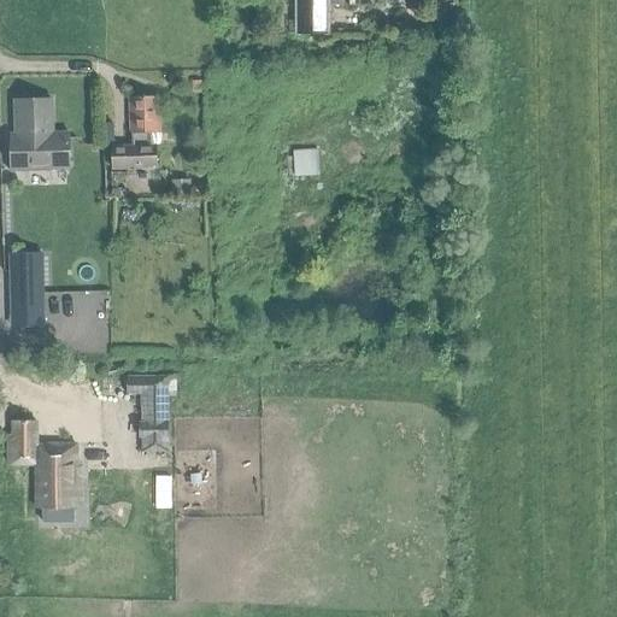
[(294,0),(294,36),(328,36),(328,0),(294,0)]
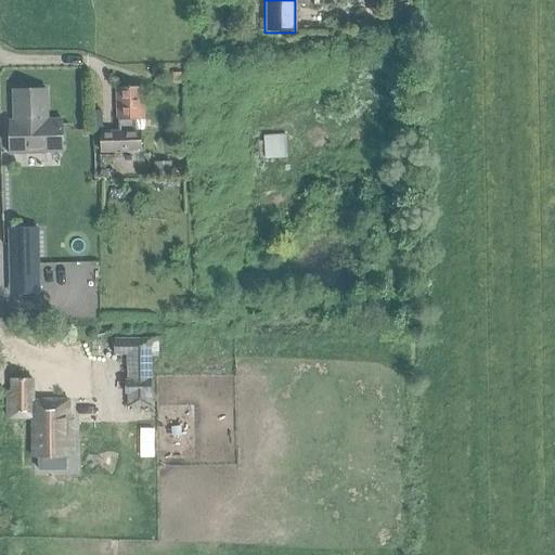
[(116,88),(117,121),(118,121),(117,132),(102,132),(101,132),(101,154),(141,153),(140,131),(134,131),(134,120),(143,120),(143,104),(140,104),(140,88),(116,88)]
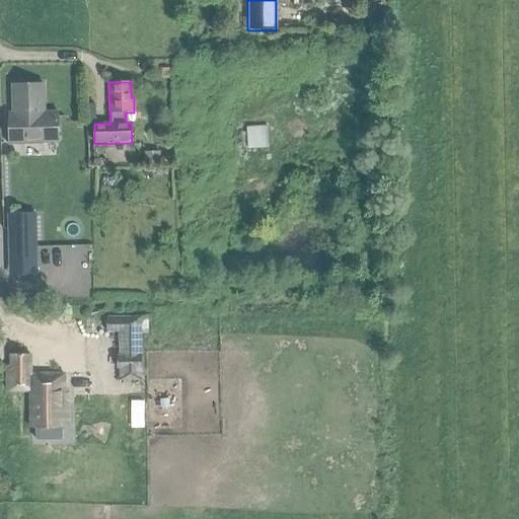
[(9,116),(8,145),(59,144),(58,114),(45,115),(44,86),(12,86),(13,115),(9,116)]
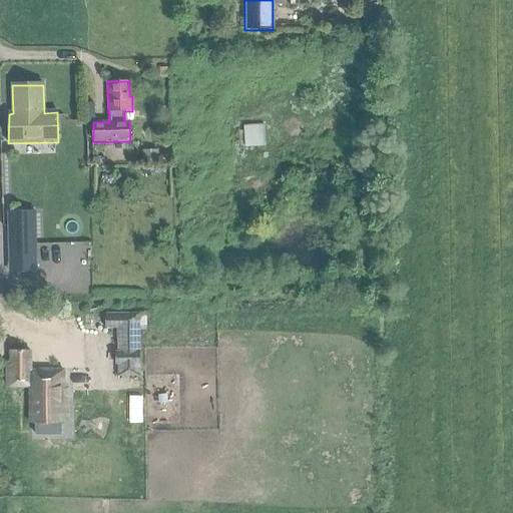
[(269,144),(269,124),(249,124),(249,144),(269,144)]
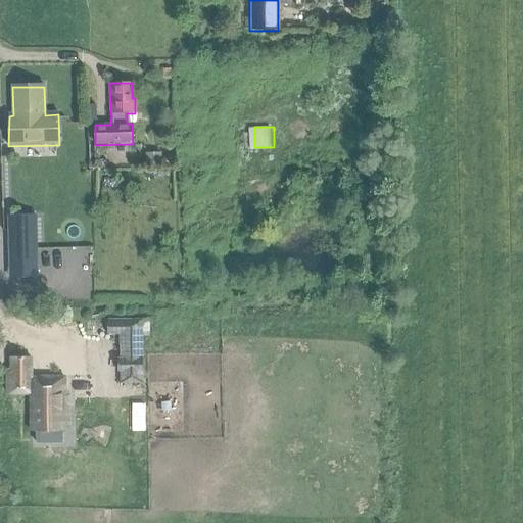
[(160,153),(144,153),(145,167),(161,165),(160,153)]
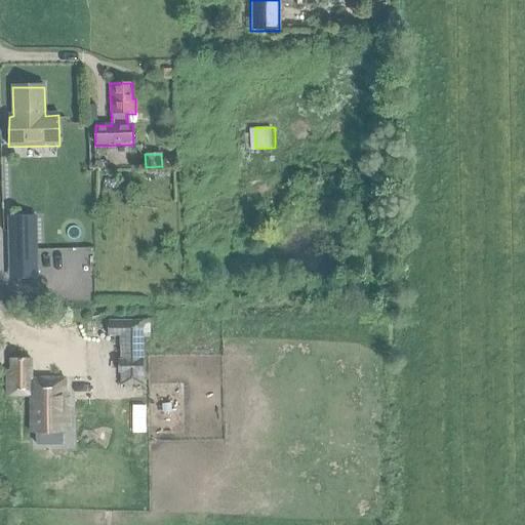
[(8,218),(9,229),(10,273),(36,273),(35,229),(35,217),(8,218)]
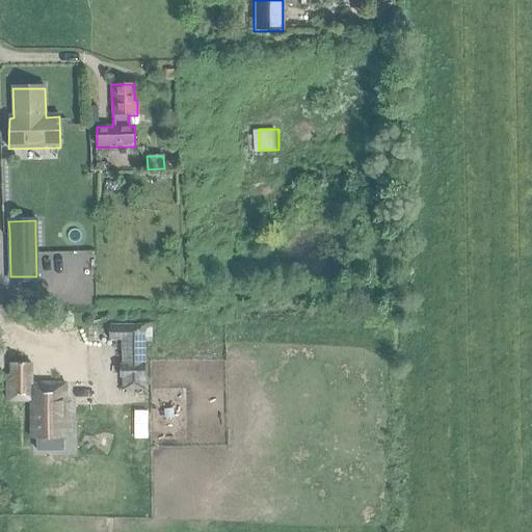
[(121,391),(145,391),(145,325),(109,325),(109,341),(122,341),(121,365),(120,365),(120,379),(122,379),(121,391)]
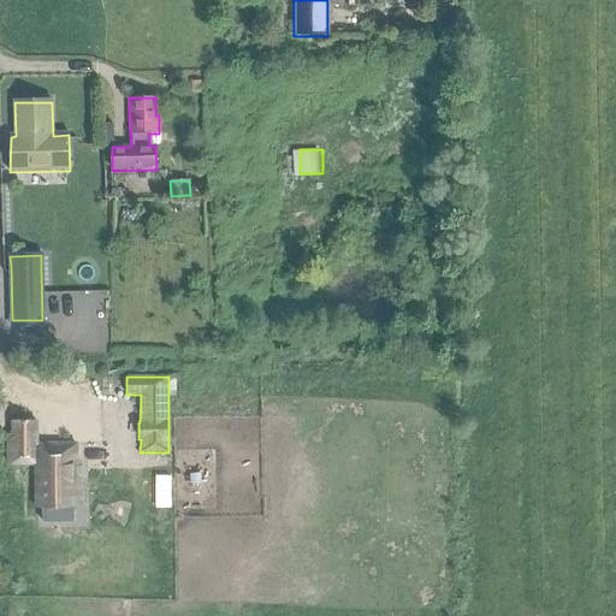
[(34,466),(35,508),(81,507),(80,467),(78,467),(77,444),(35,445),(35,424),(13,424),(13,437),(6,437),(7,467),(34,466)]
